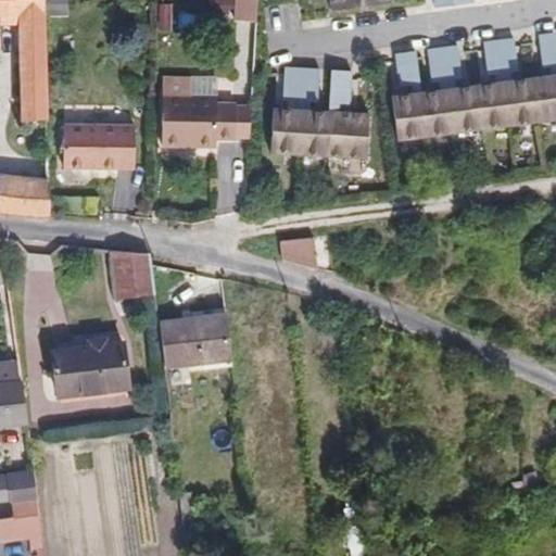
[(0,0),(0,24),(20,25),(21,75),(22,121),(47,119),(43,0),(0,0)]
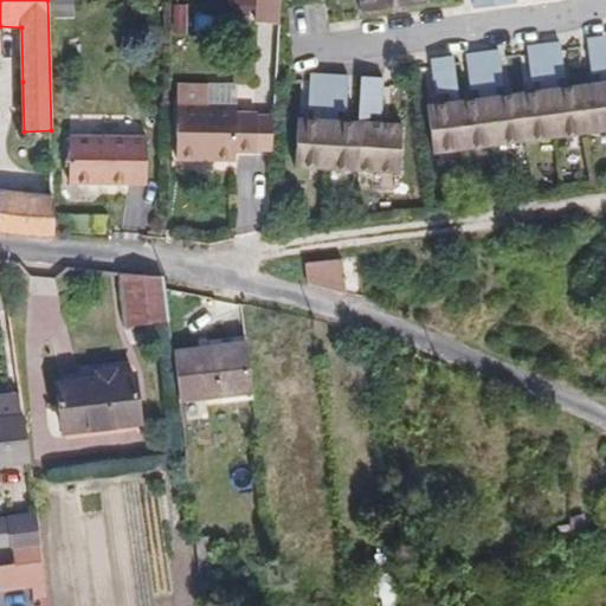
[(53,0),(52,15),(72,17),(73,0),(53,0)]
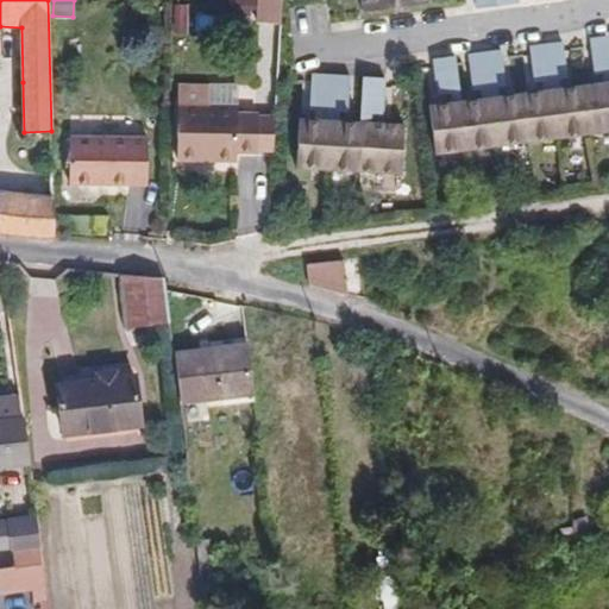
[(281,0),(231,0),(231,17),(281,19),(281,0)]
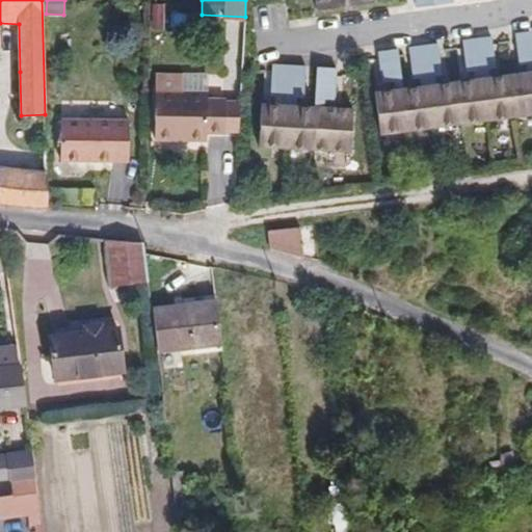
[(376,3),(375,0),(317,0),(319,11),(376,3)]
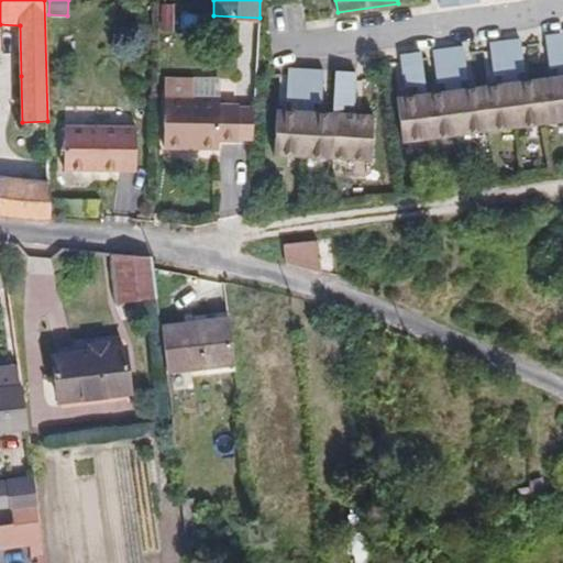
[(562,121),(562,33),(548,35),(552,68),(561,67),(562,76),(541,78),(547,123),(562,121)]
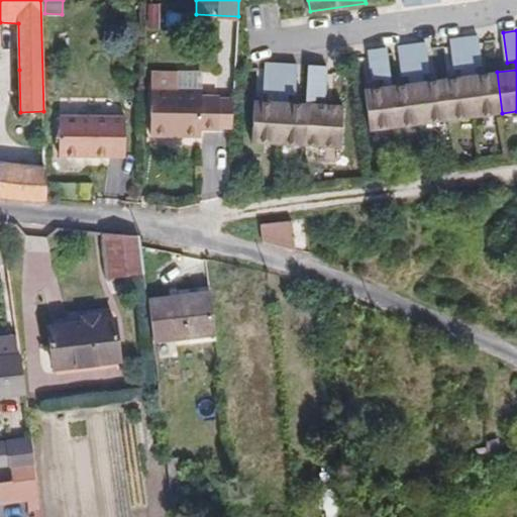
[(485,66),(480,35),(466,37),(476,116),(502,113),(497,72),(479,75),(478,67),(485,66)]
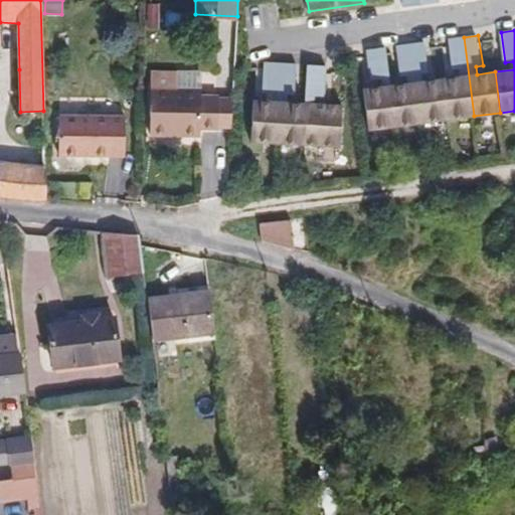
[(474,116),(464,37),(450,39),(455,69),(461,68),(462,76),(444,78),(449,120),(474,116)]
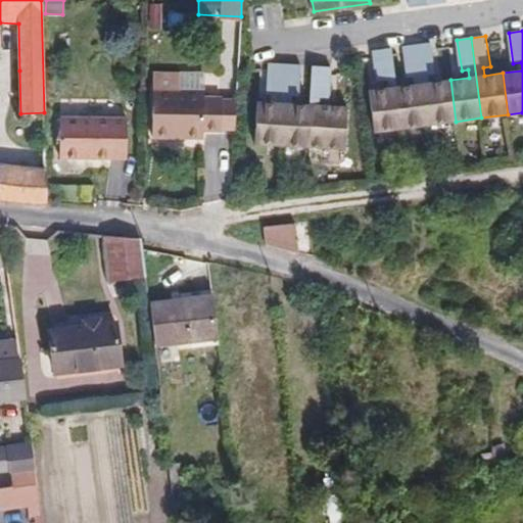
[(430,75),(437,74),(433,43),(419,45),(429,125),(456,122),(450,80),(431,83),(430,75)]
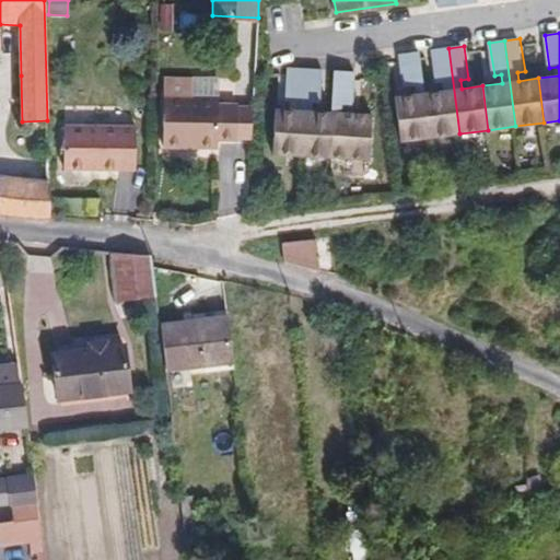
[(459,133),(448,48),(432,50),(438,83),(445,82),(446,91),(427,93),(432,138),(459,133)]
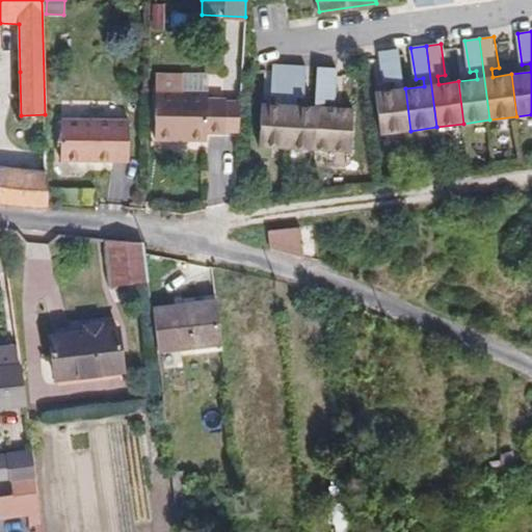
[(376,92),(382,134),(410,131),(405,88),(400,50),(380,53),(386,84),(397,82),(398,89),(376,92)]
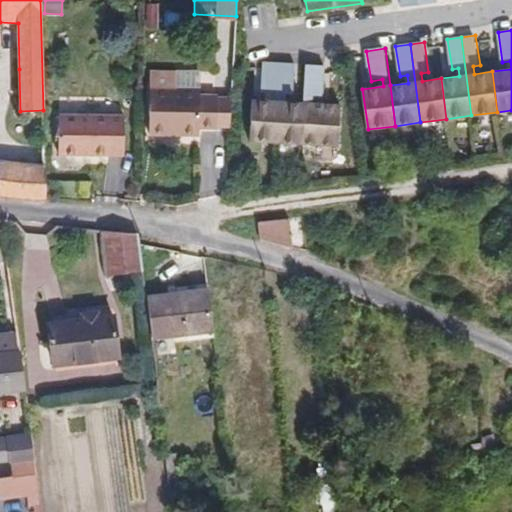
[(255,99),(253,141),(276,142),(281,64),(265,64),(263,94),(274,94),(274,101),(255,99)]
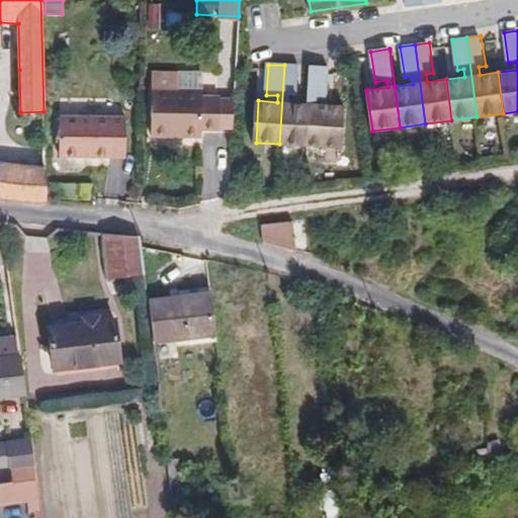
[(298,97),(300,66),(284,65),(279,144),(307,146),(309,104),(291,103),(291,96),(298,97)]
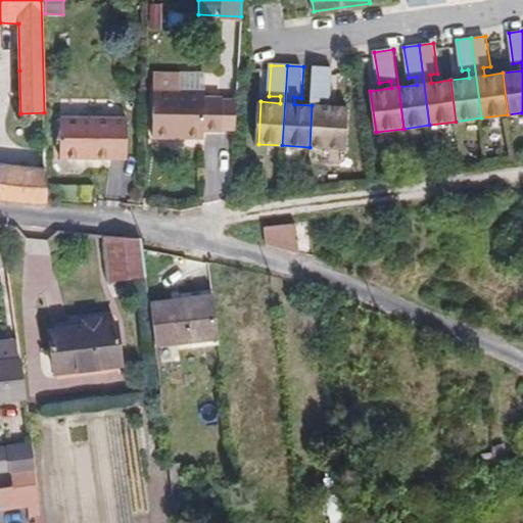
[(332,99),(333,68),(314,67),(312,105),(310,147),(346,149),(348,107),(322,106),(322,99),(332,99)]
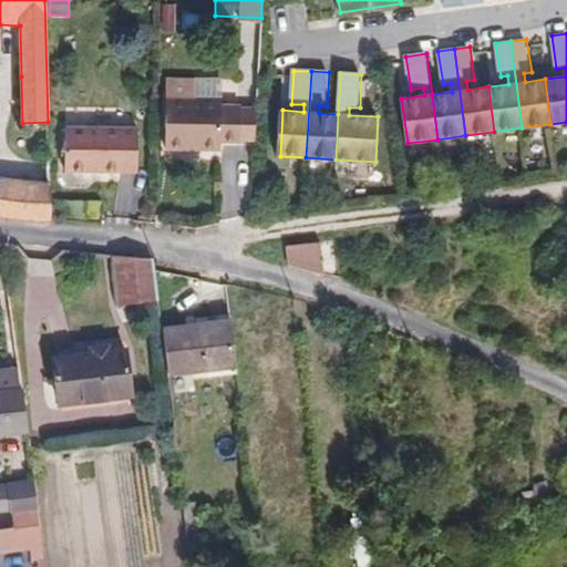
[(220,142),(239,142),(240,106),(220,106),(220,99),(194,98),(194,80),(166,80),(165,148),(186,148),(186,143),(197,144),(197,150),(220,150),(220,142)]
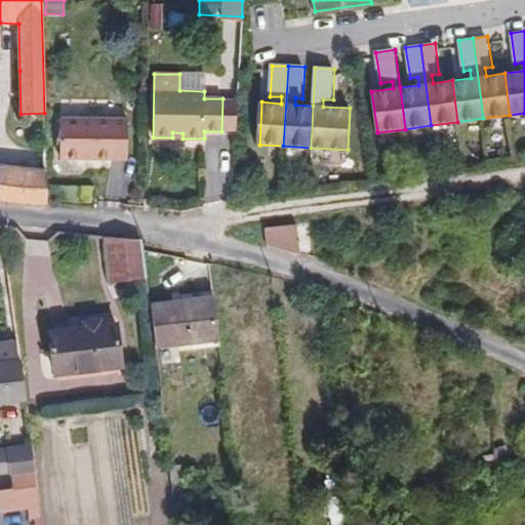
[(59,159),(126,160),(127,119),(61,118),(59,159)]
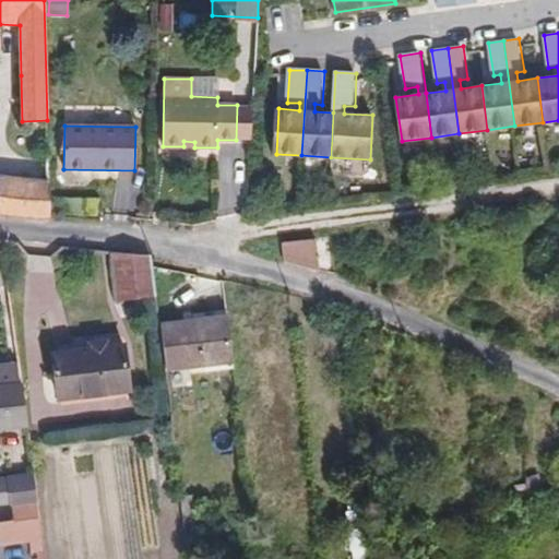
[(0,213),(31,217),(39,217),(50,217),(49,182),(0,177),(0,213)]
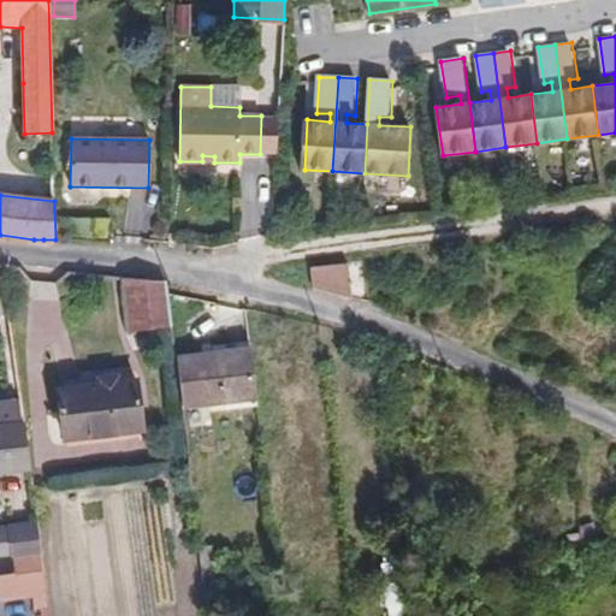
[(313,288),(351,298),(348,262),(311,267),(313,288)]
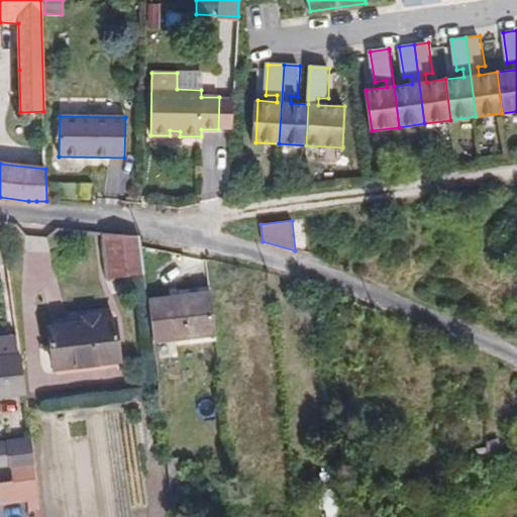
[(140,246),(139,236),(104,233),(110,278),(144,274),(140,246)]
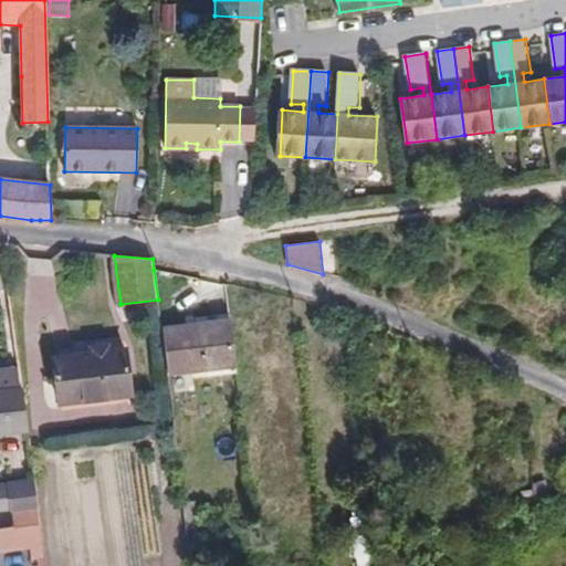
[(236,365),(230,321),(161,328),(167,374),(236,365)]
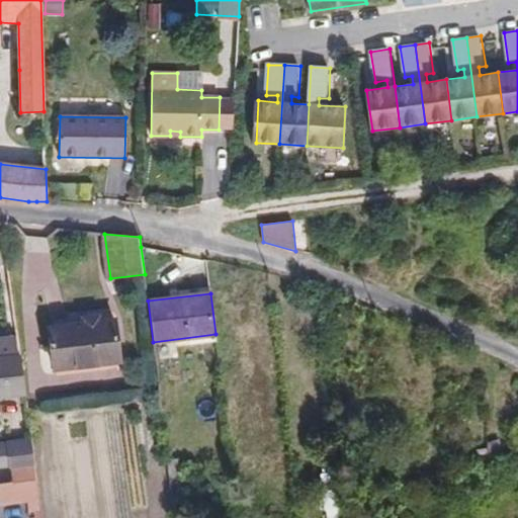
[(55,369),(119,361),(114,320),(50,327),(55,369)]
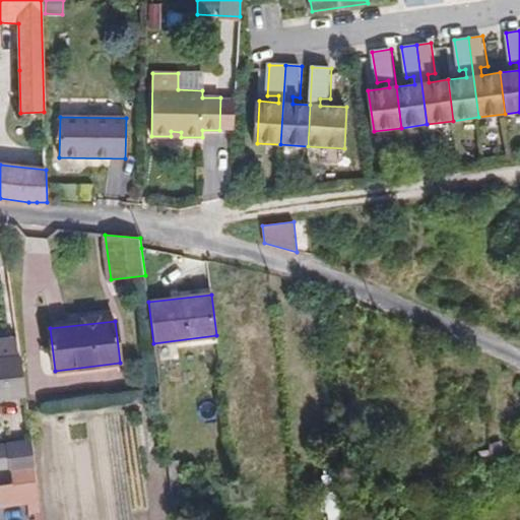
[(16,337),(0,339),(0,398),(24,396),(26,396),(22,356),(19,356),(16,337)]
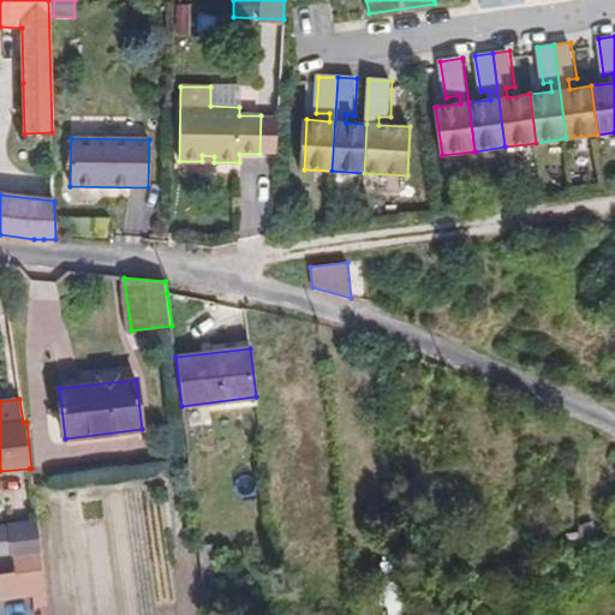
[(65,446),(143,436),(142,429),(65,439),(65,446)]
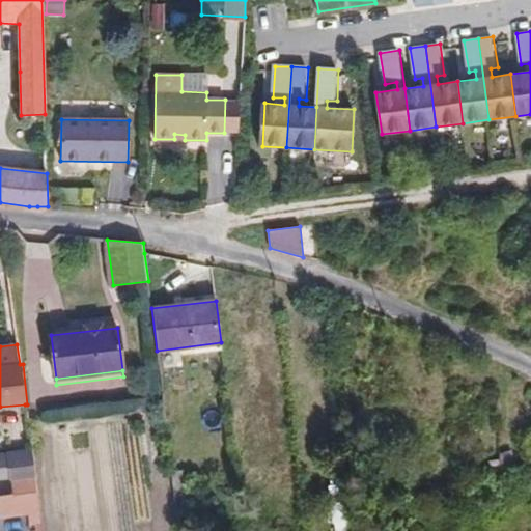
[(9,479),(16,478),(20,478),(34,476),(32,451),(31,451),(6,454),(9,479)]
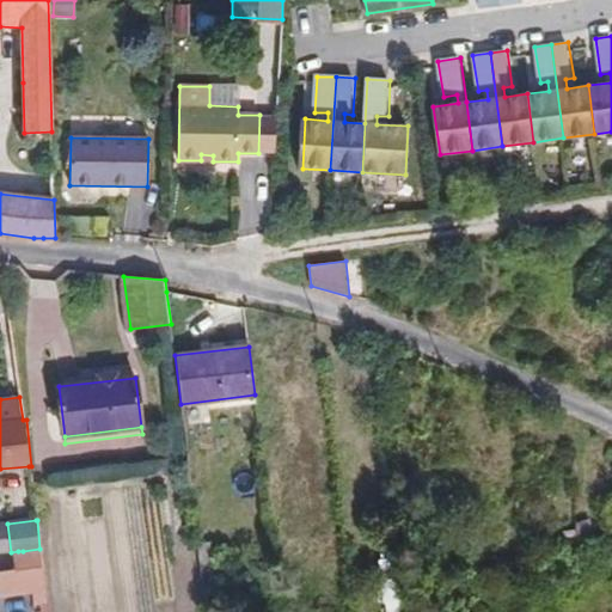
[(42,567),(40,549),(23,551),(18,551),(19,570),(42,567)]
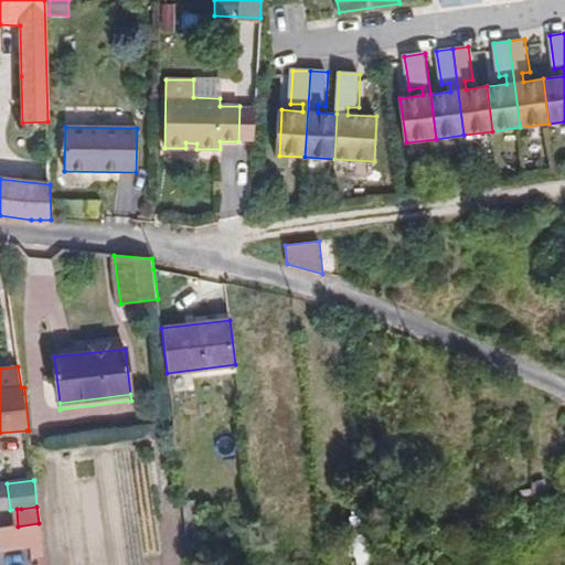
[(0,550),(42,545),(39,523),(18,526),(0,528),(0,550)]
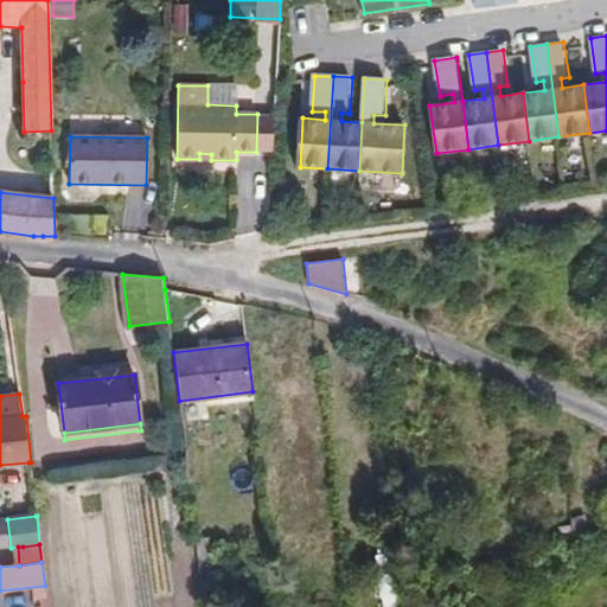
All buildings are outlined.
